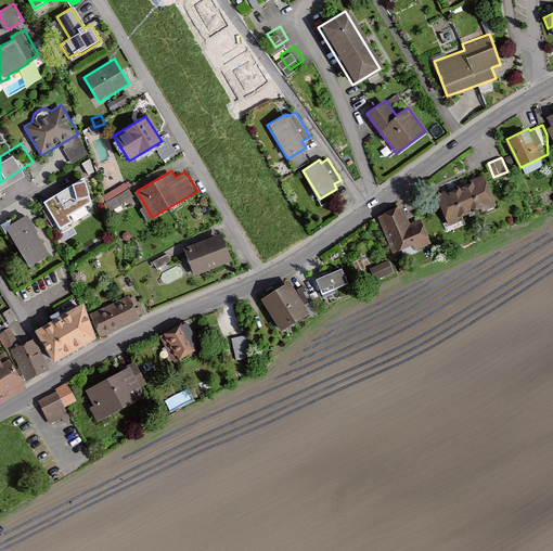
[(494,206),(481,176),(468,180),(447,190),(435,194),(448,226),(494,206)]
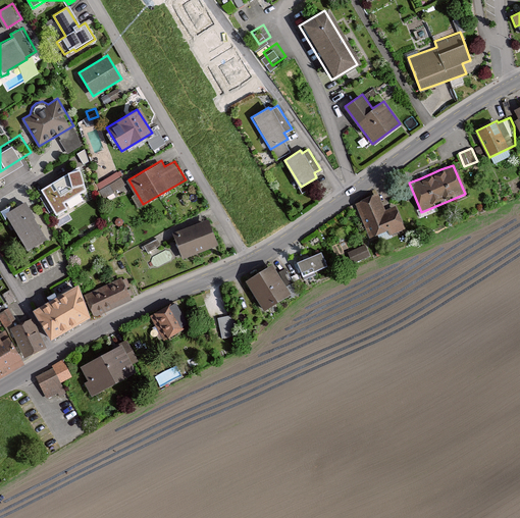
[(63,203),(86,191),(81,168),(41,189),(54,216),(67,210),(63,203)]
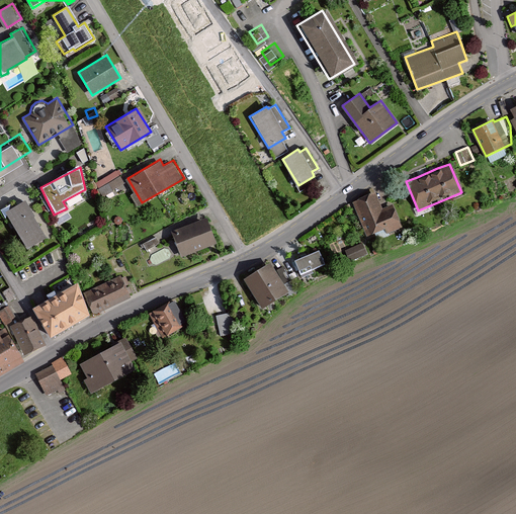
[(96,182),(103,194),(124,183),(117,170),(96,182)]
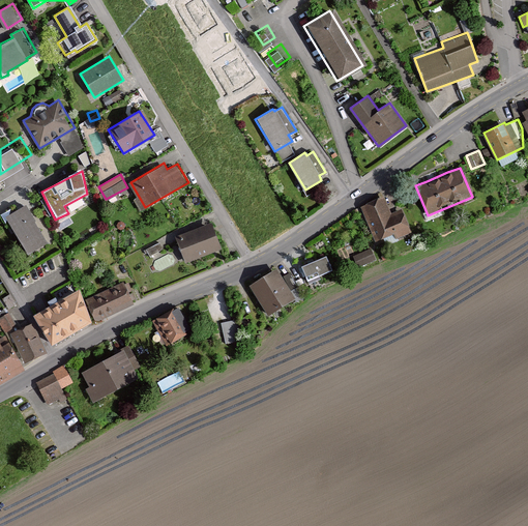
[(390,213),(384,198),(360,206),(375,241),(392,234),(394,238),(409,233),(400,209),(390,213)]
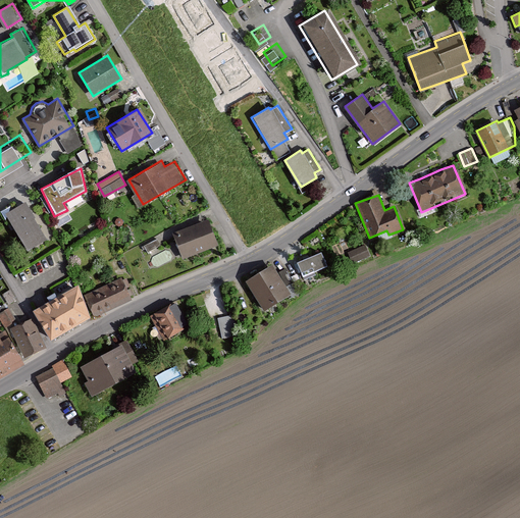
[(5,215),(27,251),(46,240),(23,203),(5,215)]
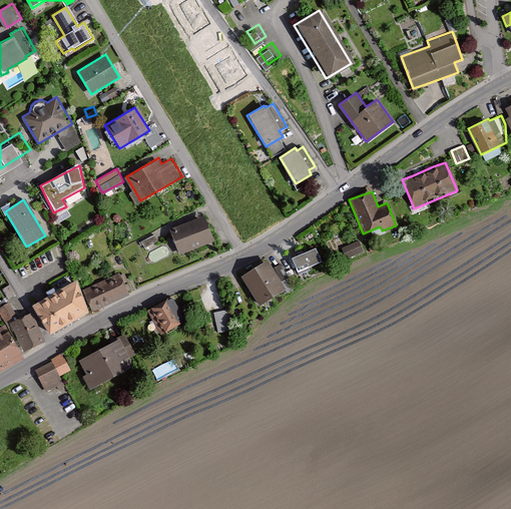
[(169,229),(179,255),(213,240),(203,216),(169,229)]
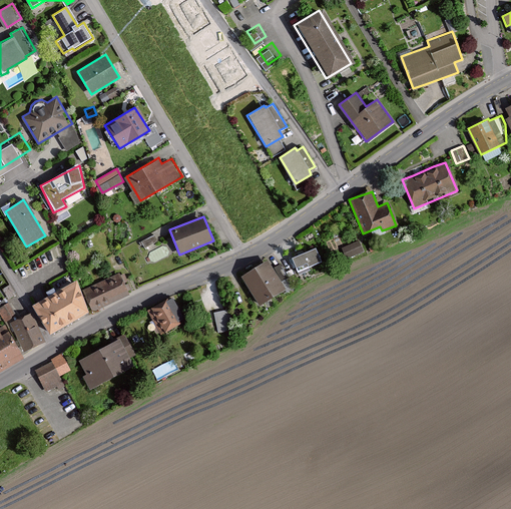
[(147,241),(160,235),(157,228),(144,234),(147,241)]
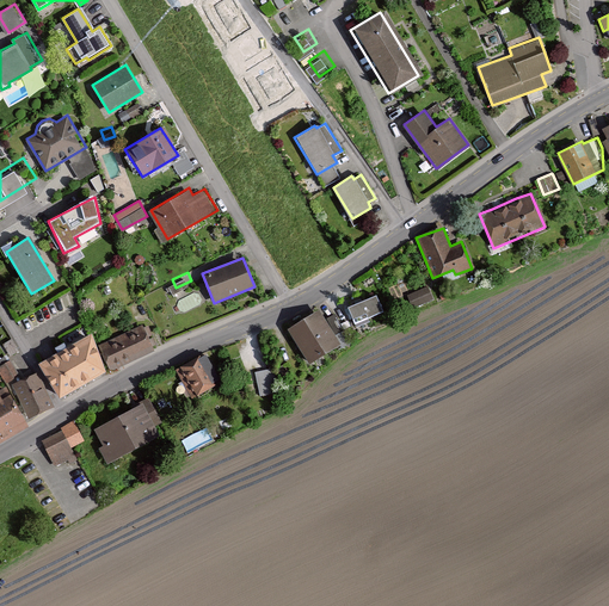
[(362,277),(346,284),(351,294),(367,286),(362,277)]
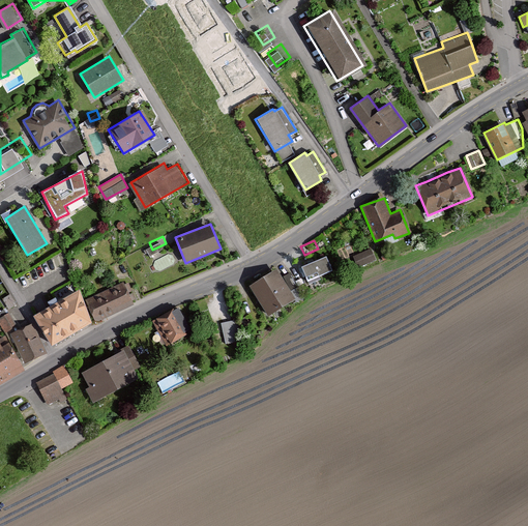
[(375,260),(372,250),(353,255),(356,266),(375,260)]
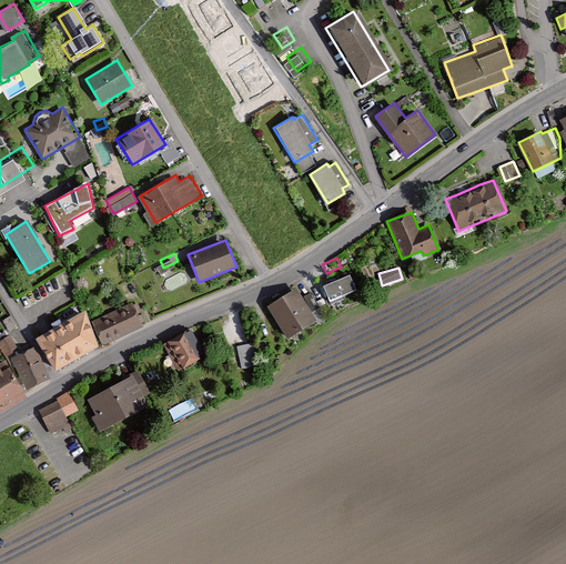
[(353,290),(346,275),(322,285),(329,300),(353,290)]
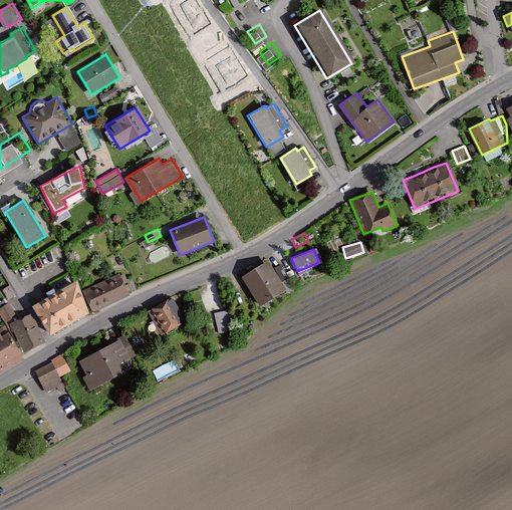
[(283,290),(267,261),(240,276),(257,305),(283,290)]
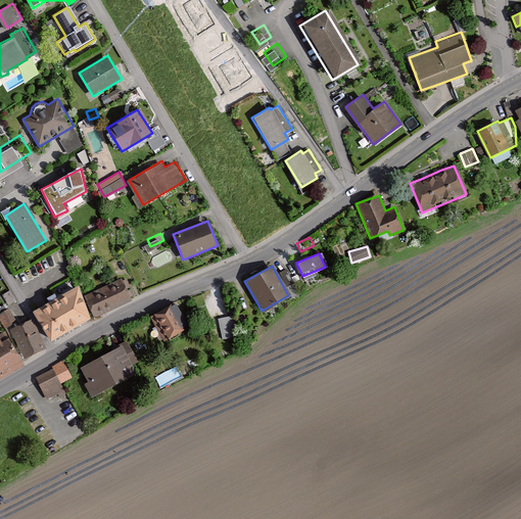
[(123,274),(86,291),(96,313),(133,295),(123,274)]
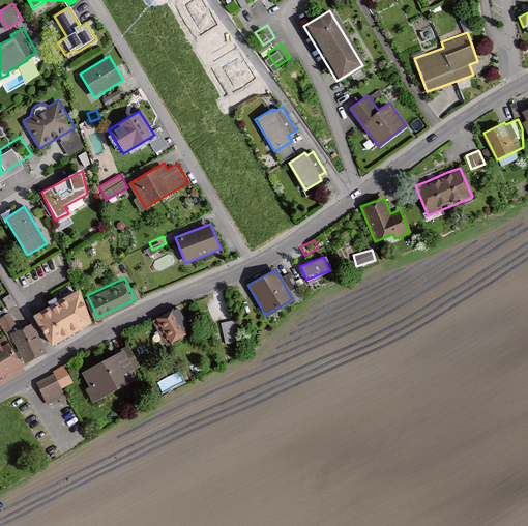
[(88,323),(76,290),(31,316),(49,345),(88,323)]
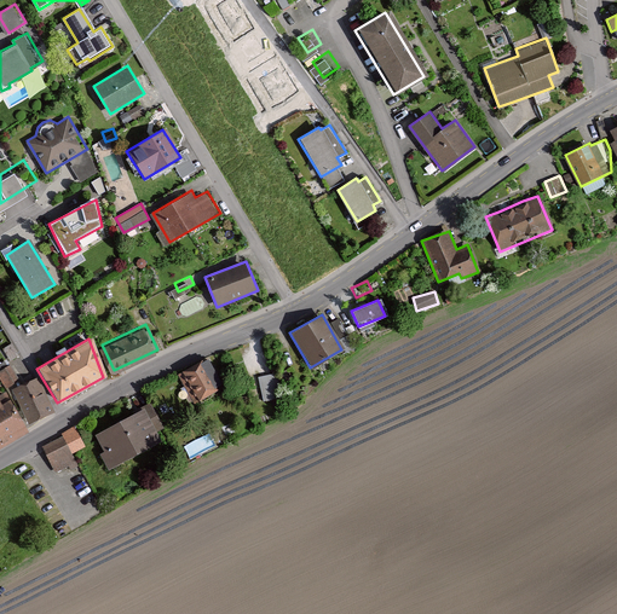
[(218,383),(207,357),(178,371),(195,404),(220,391),(218,383)]
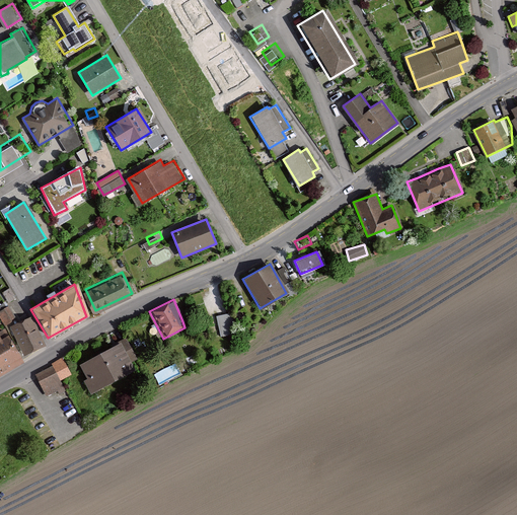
[(0,310),(0,313),(7,324),(17,317),(9,305),(0,310)]
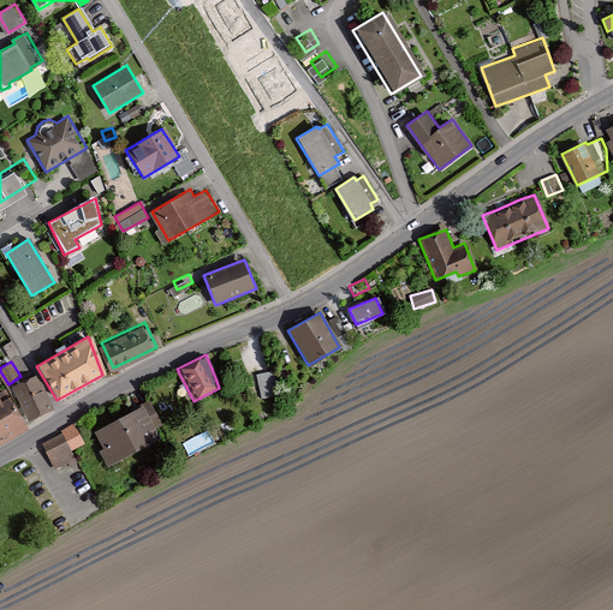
[(280,394),(275,370),(257,374),(262,398),(280,394)]
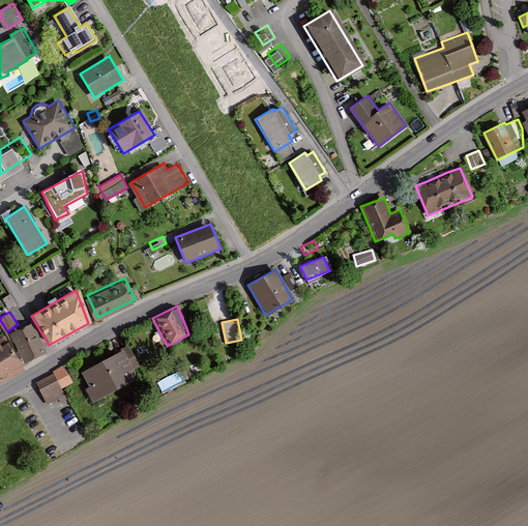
[(32,324),(9,334),(24,362),(46,352),(32,324)]
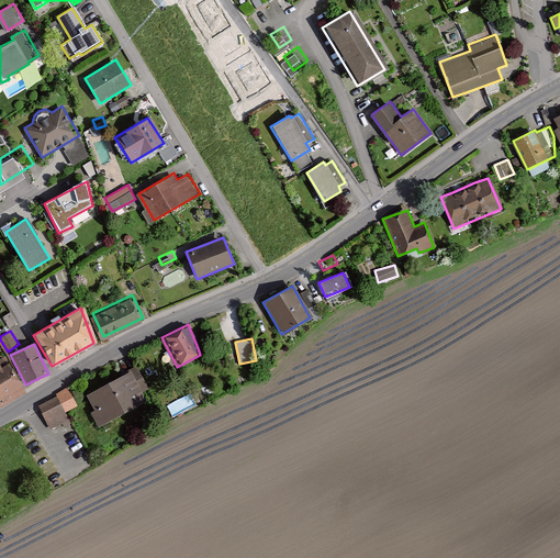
[(0,401),(22,389),(2,356),(0,357),(0,401)]
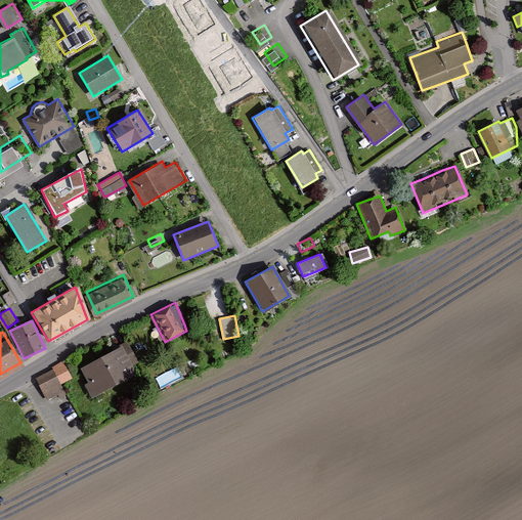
[(137,360),(127,341),(80,367),(87,381),(84,383),(91,396),(135,373),(131,364),(137,360)]
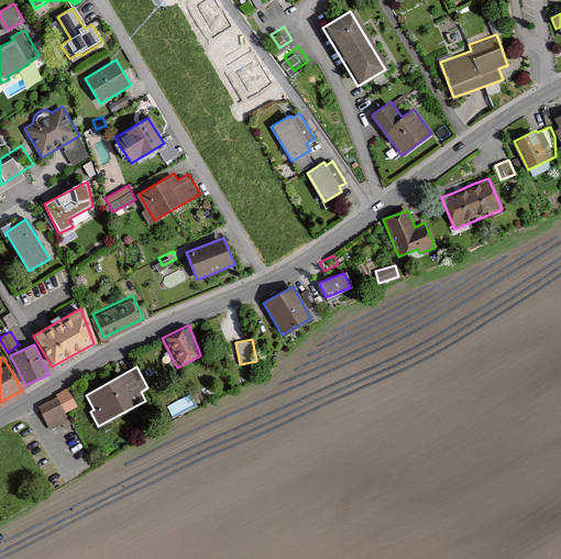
[(76,407),(67,388),(57,393),(58,396),(40,404),(51,428),(69,419),(66,412),(76,407)]
